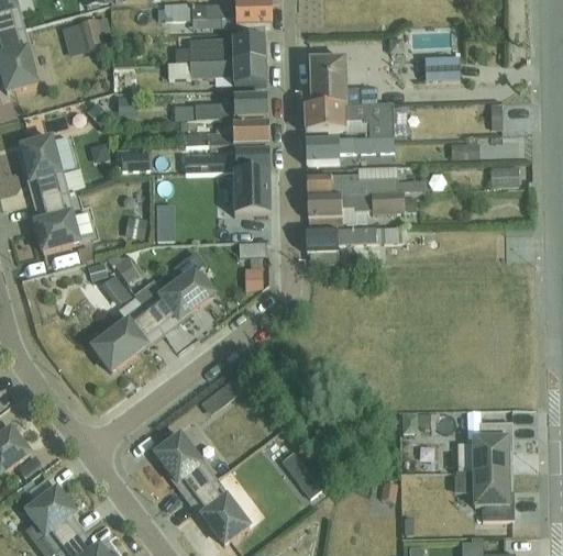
[(0,0),(0,34),(24,29),(17,0),(0,0)]
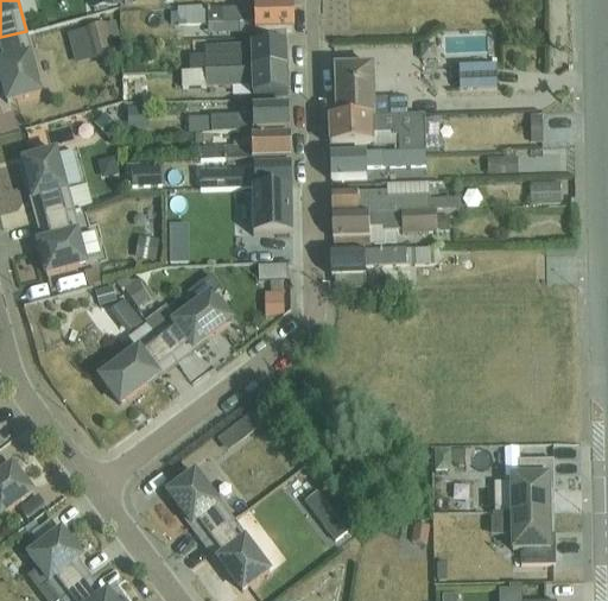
[(251,29),(286,27),(293,27),(292,2),(226,4),(208,6),(208,4),(178,5),(178,21),(209,20),(209,30),(251,29)]
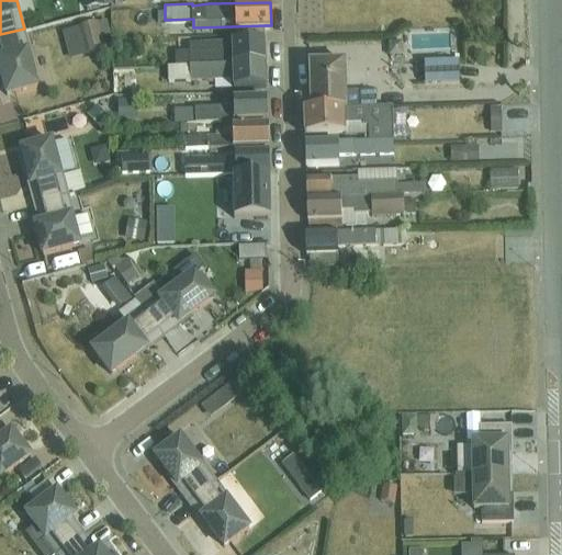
[(108,17),(63,27),(70,56),(104,47),(101,35),(111,33),(108,17)]
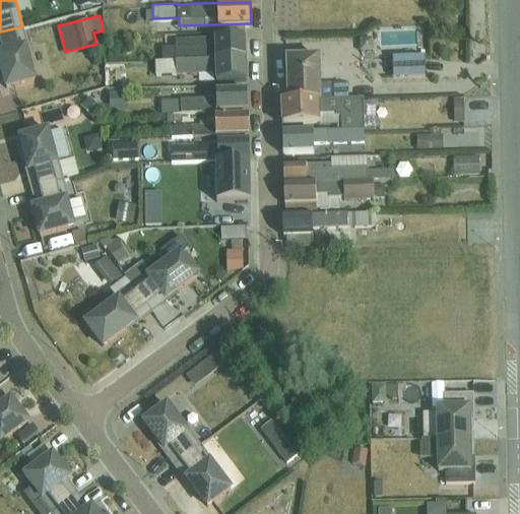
[(245,23),(214,24),(214,35),(245,34),(245,23)]
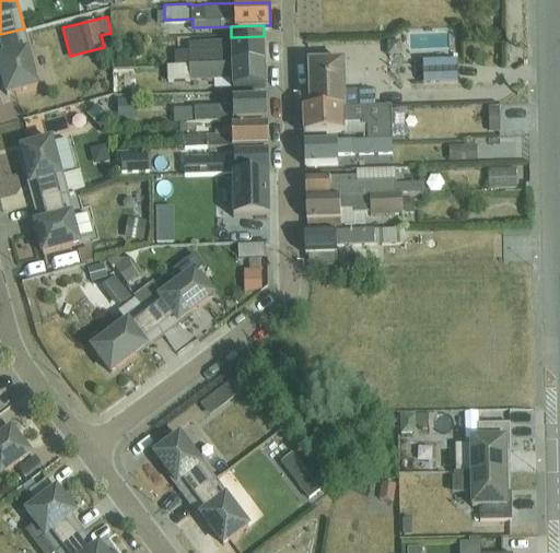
[(24,28),(0,34),(0,55),(0,56),(0,55),(0,71),(7,93),(39,84),(24,28)]
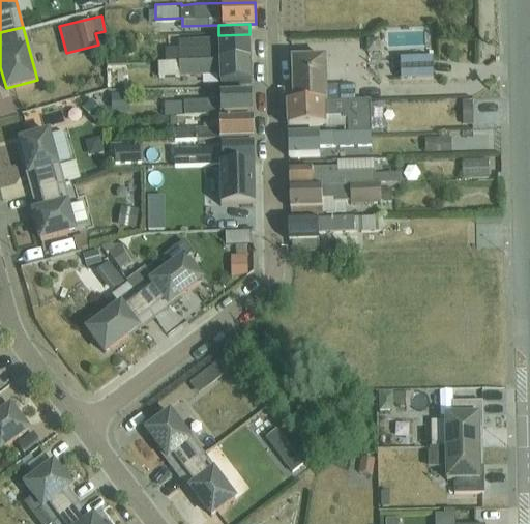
[(249,34),(218,35),(219,44),(203,44),(203,31),(182,32),(182,37),(193,36),(193,45),(169,47),(170,60),(251,56),(249,34)]
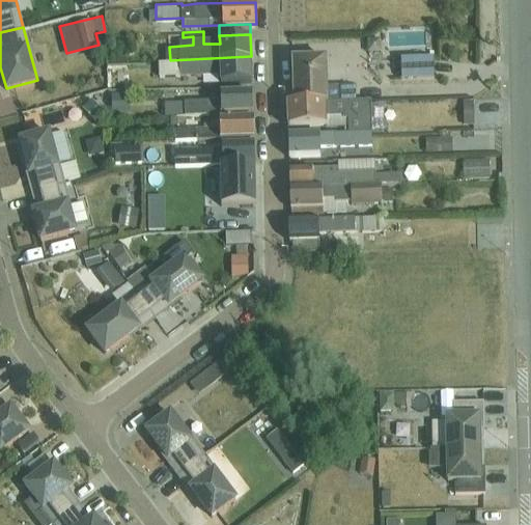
[(381,36),(367,36),(367,50),(381,50),(381,36)]
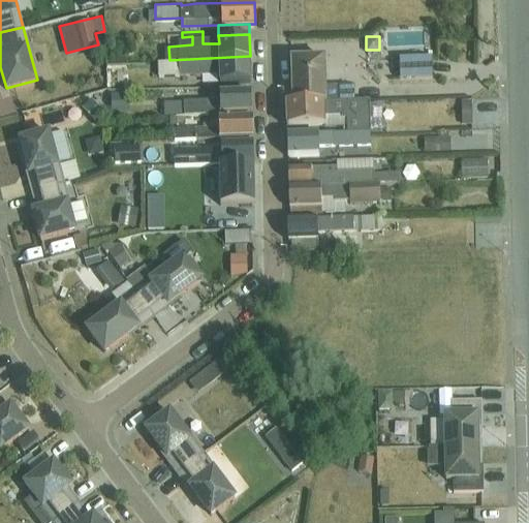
[(401,73),(431,73),(431,50),(400,51),(401,73)]
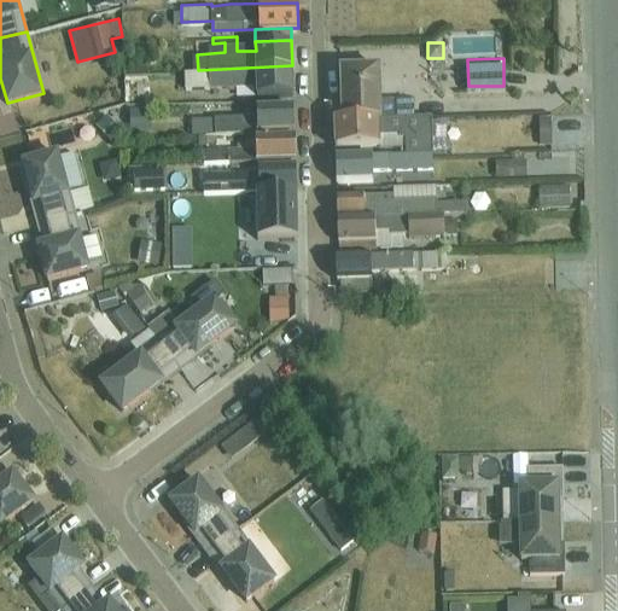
[(152,105),(132,105),(132,127),(152,126),(152,105)]
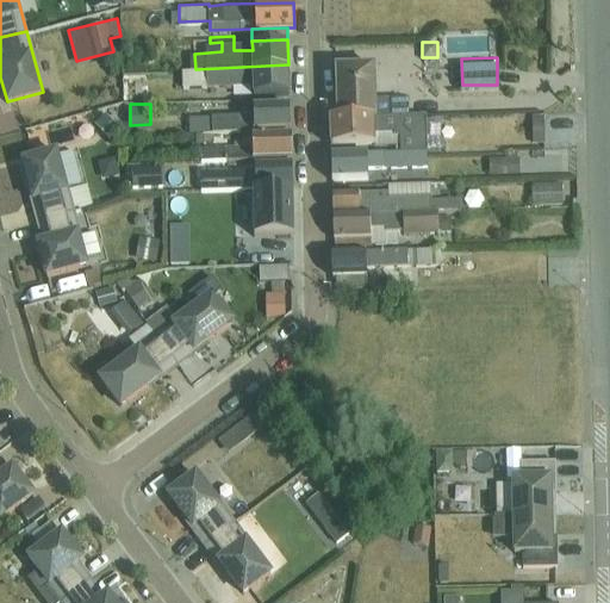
[(106,110),(94,120),(107,136),(120,124),(106,110)]
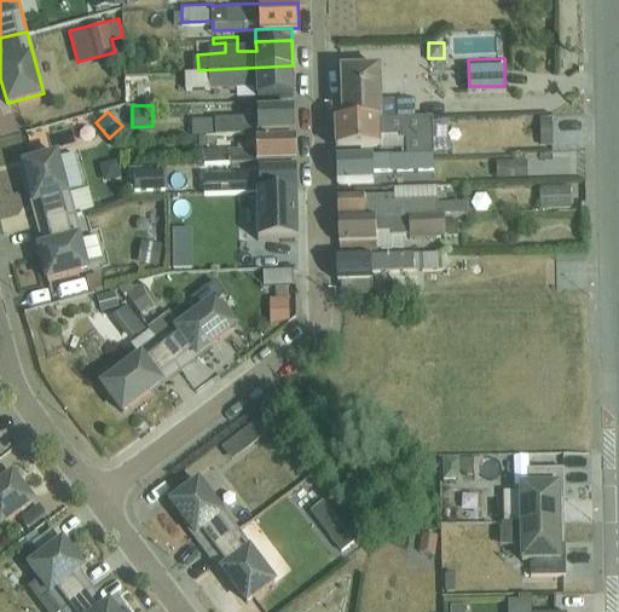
[(553,111),(541,111),(542,138),(554,138),(553,111)]
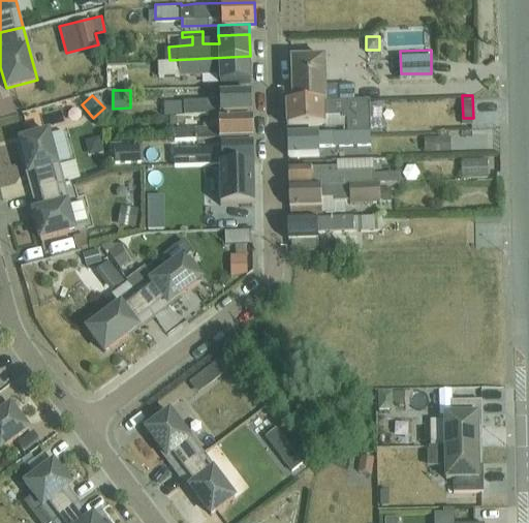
[(169,123),(214,122),(213,96),(169,97),(169,123)]
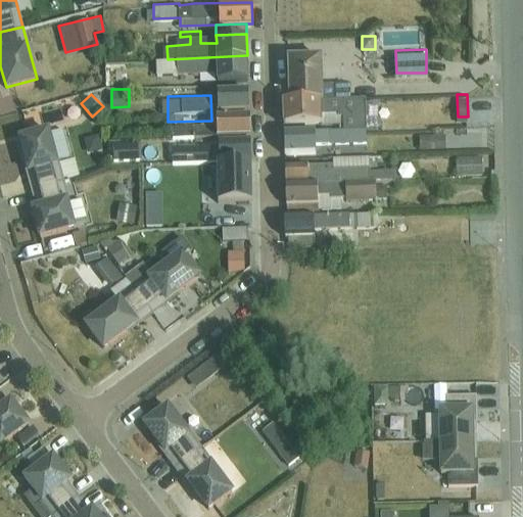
[(62,177),(58,161),(57,157),(69,153),(62,126),(50,130),(49,125),(17,134),(32,187),(62,177)]
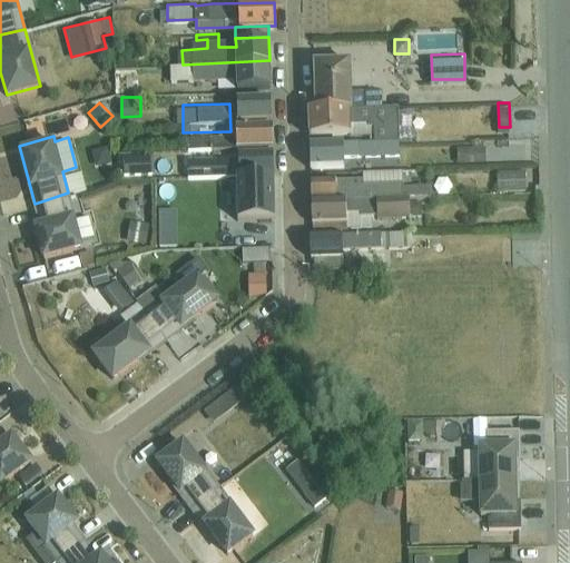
[(400,138),(310,141),(311,165),(344,164),(344,154),(400,152),(400,138)]
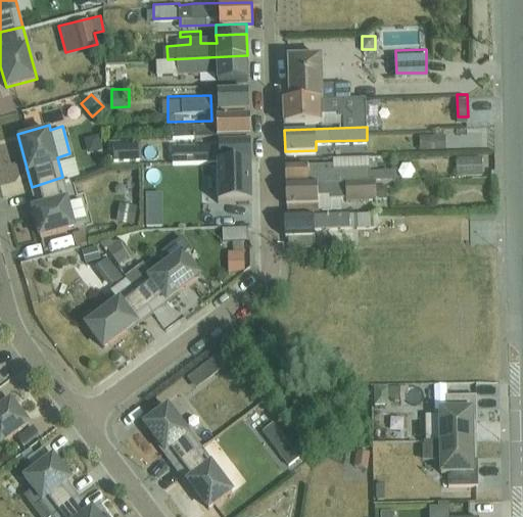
[(98,133),(84,136),(88,150),(101,146),(98,133)]
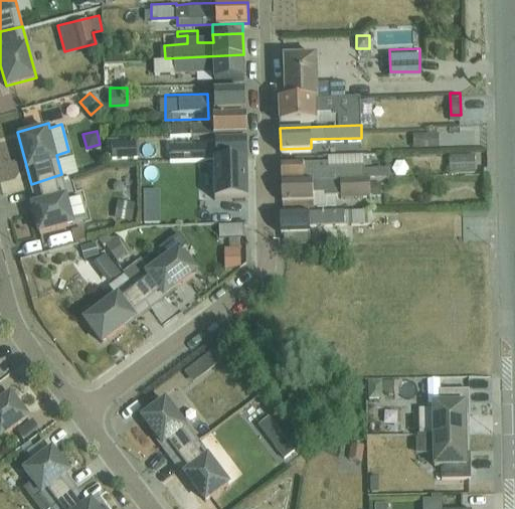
[(243,156),(246,156),(246,136),(216,137),(216,143),(171,143),(171,157),(213,157),(243,156)]
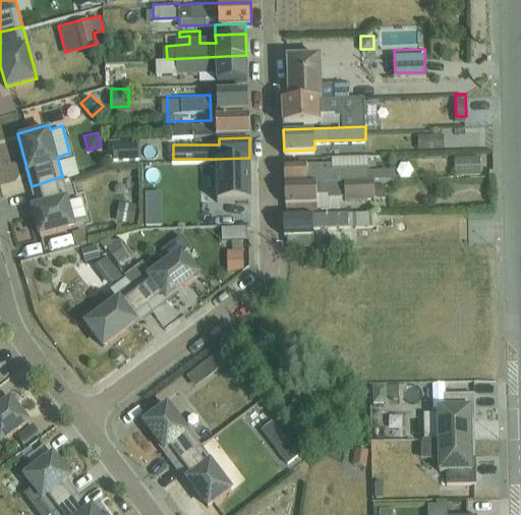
[(114,140),(112,144),(112,158),(131,157),(130,139),(114,140)]
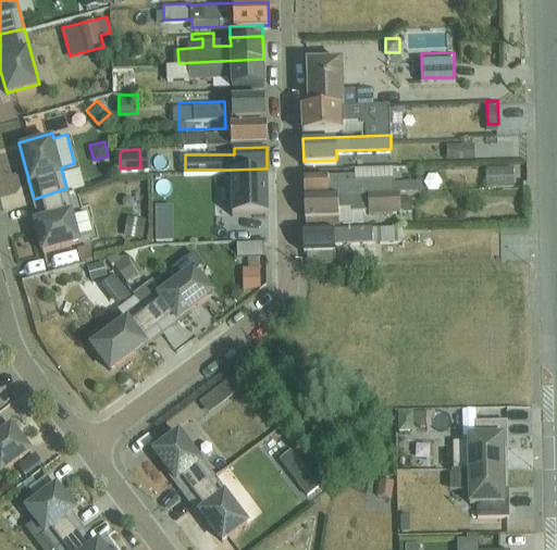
[(305,192),(399,190),(421,190),(421,177),(394,178),(393,164),(355,165),(355,172),(304,174),(305,192)]
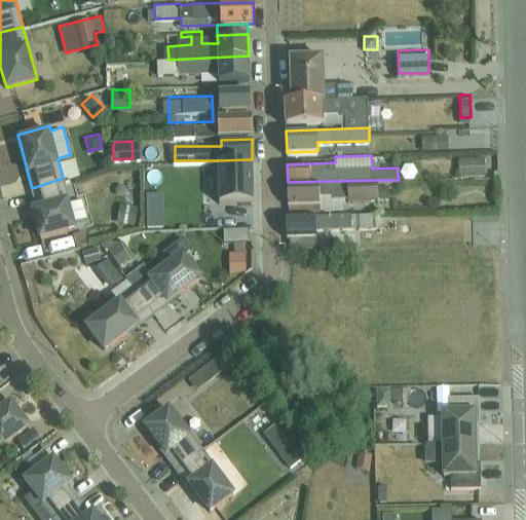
[(485,155),(459,155),(459,174),(486,173),(485,155)]
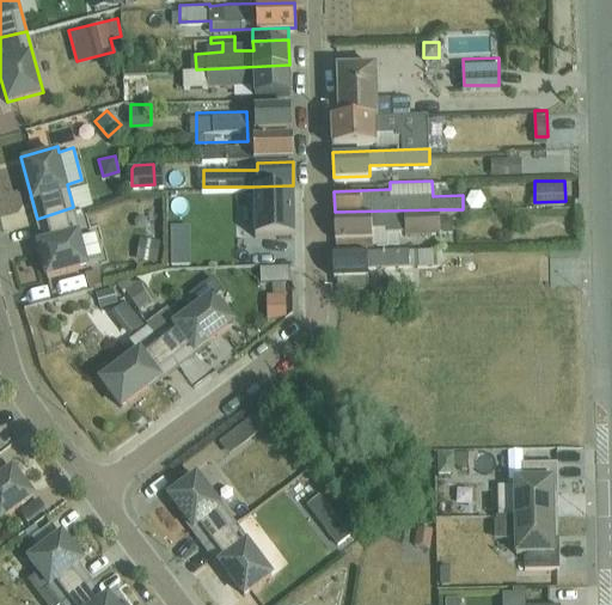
[(68,189),(73,207),(93,201),(87,183),(68,189)]
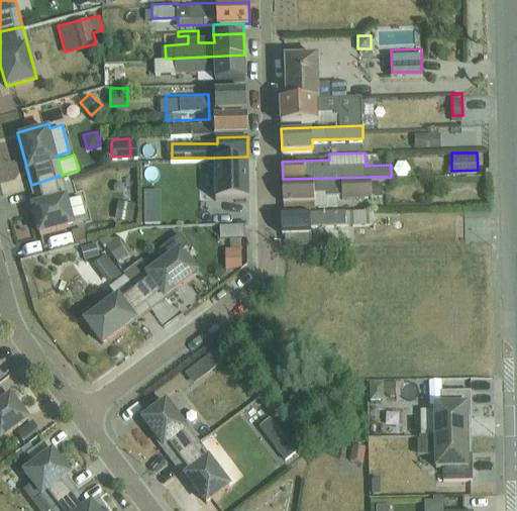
[(244,157),(214,158),(214,197),(247,196),(247,157),(244,157)]
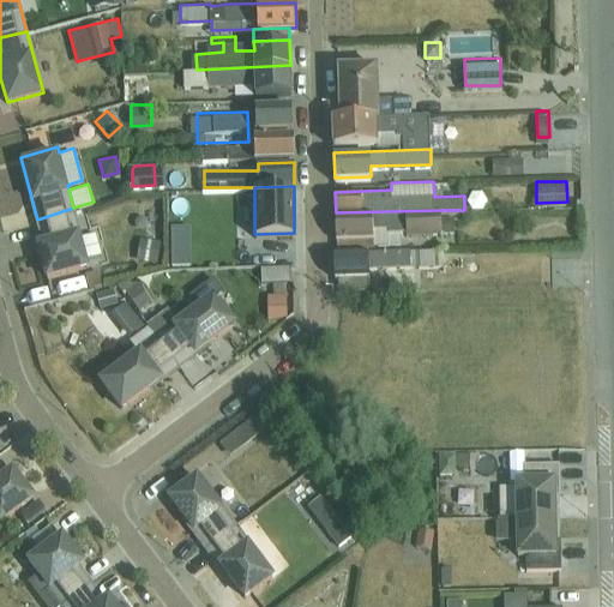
[(73,208),(37,220),(42,238),(36,240),(46,276),(90,265),(88,258),(82,236),(73,208)]
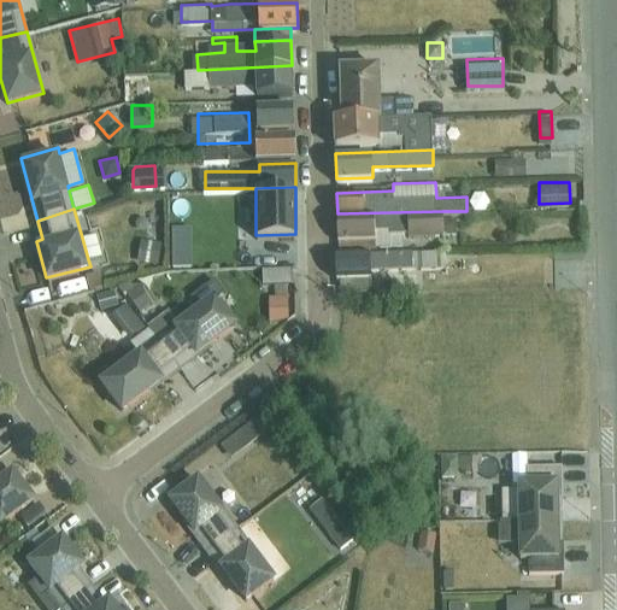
[(442,211),(338,213),(339,239),(339,252),(375,251),(375,247),(403,246),(401,230),(409,230),(409,234),(444,233),(444,230),(457,230),(457,215),(442,215),(442,211)]
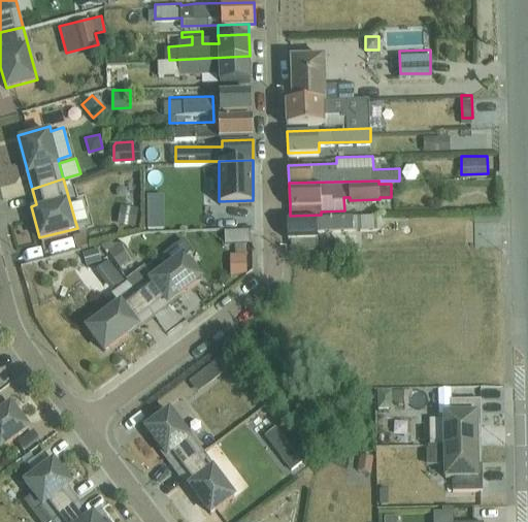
[(70,203),(75,222),(87,218),(81,200),(70,203)]
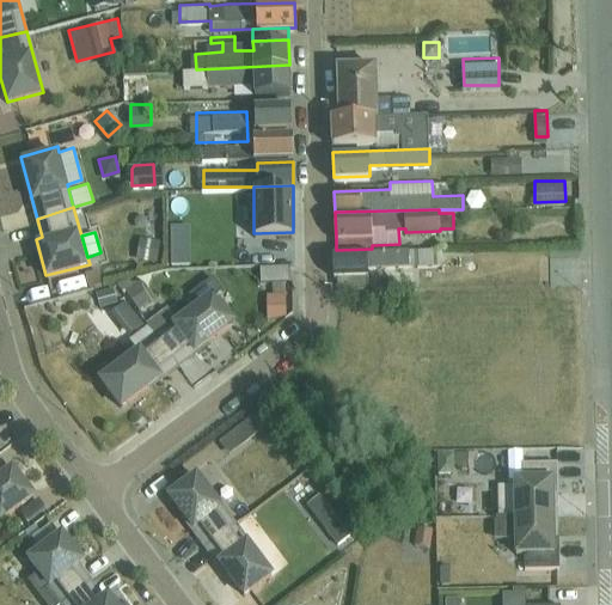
[(141,236),(138,257),(157,261),(160,238),(141,236)]
